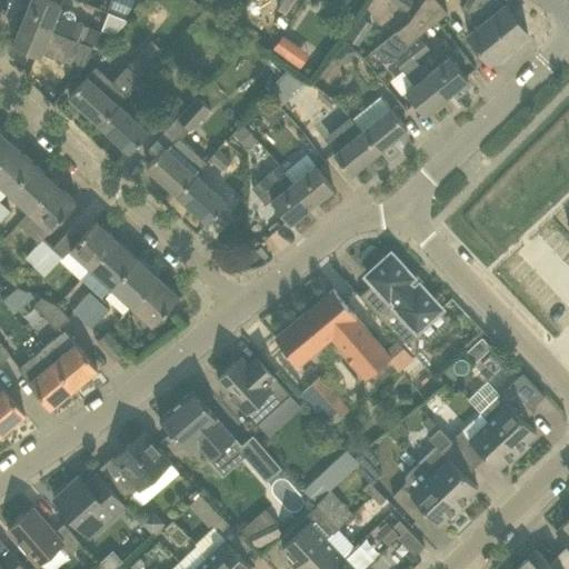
[(83,42),(90,26),(76,20),(76,15),(73,11),(69,9),(65,10),(61,15),(58,13),(62,5),(51,0),(31,0),(23,19),(83,42)]
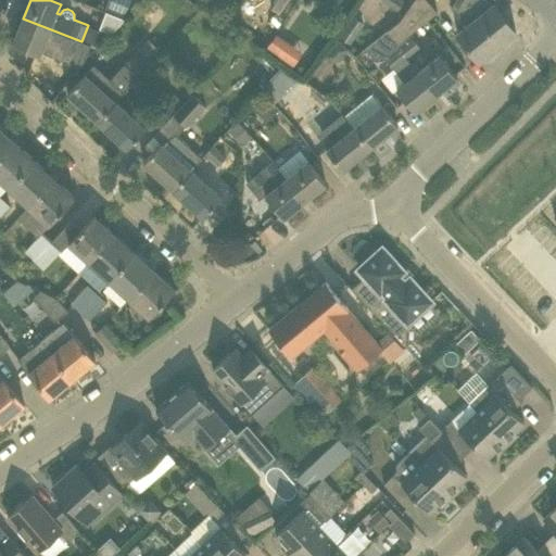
[(108,0),(105,9),(124,16),(130,0),(108,0)]
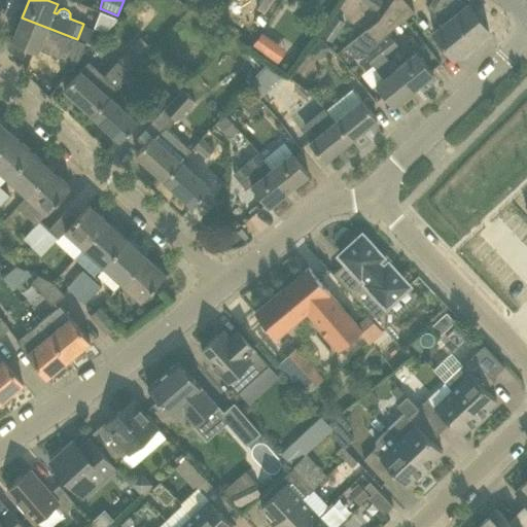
[(362,0),(376,9),(381,0),(362,0)]
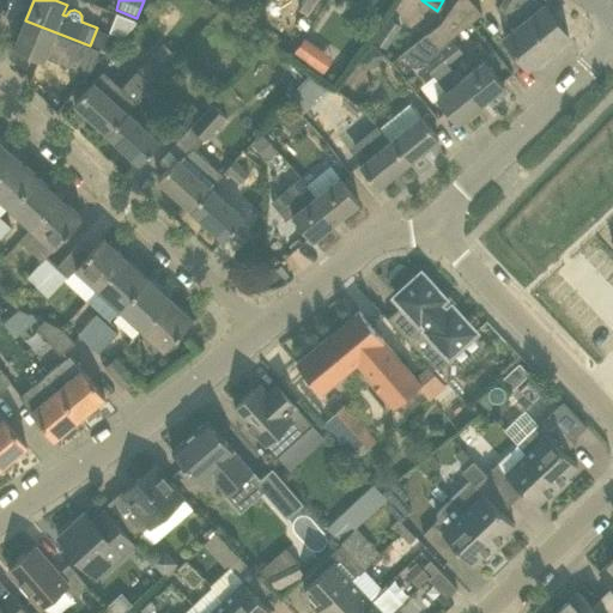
[(469,0),(455,0),(439,23),(425,35),(436,48),(451,36),(481,12),(469,0)]
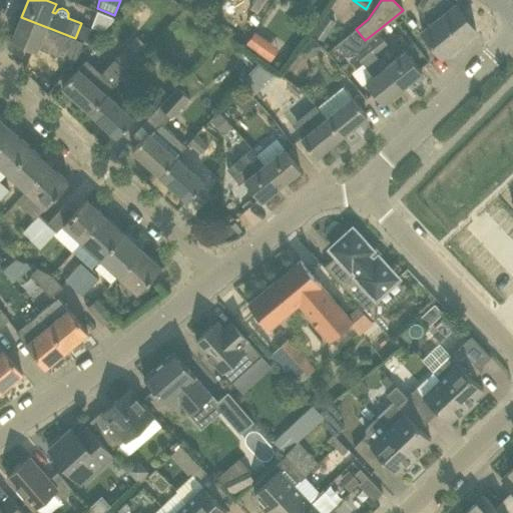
[(455,4),(449,0),(420,0),(416,6),(435,20),(455,4)]
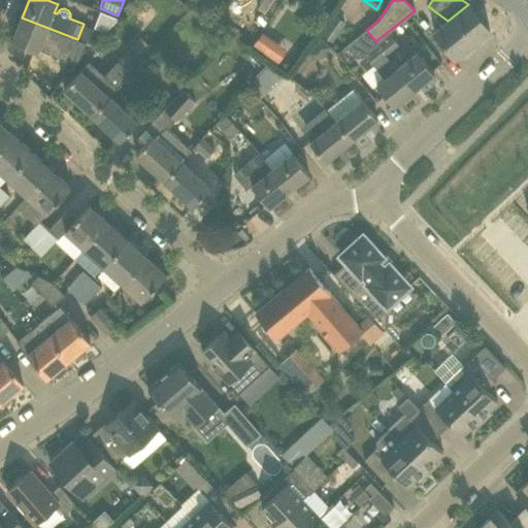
[(434,31),(455,57),(490,29),(468,4),(448,21),(434,31)]
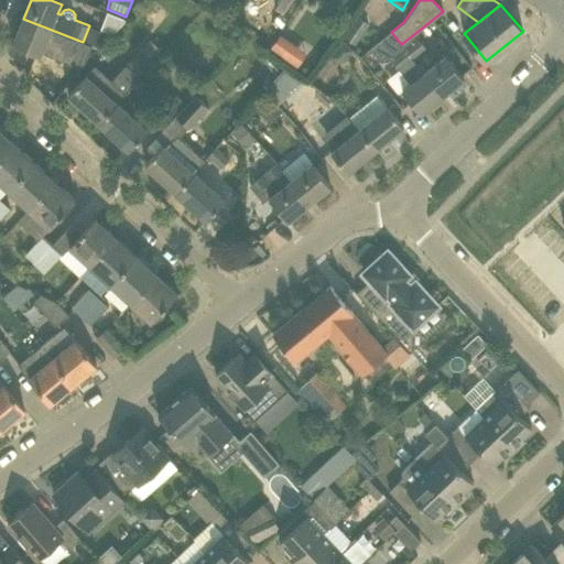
[(357,15),(343,36),(355,44),(369,24),(357,15)]
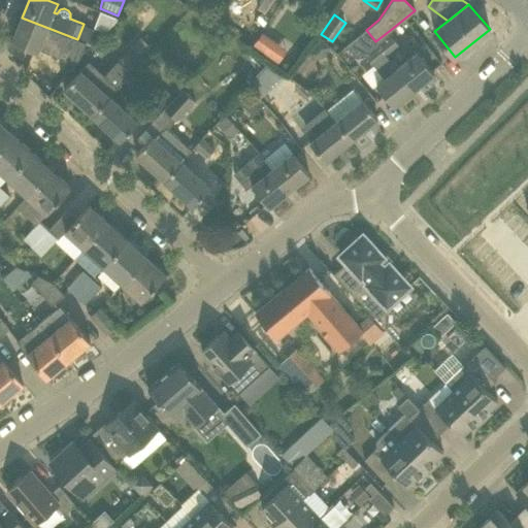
[(12,41),(38,52),(41,42),(79,58),(86,43),(77,39),(22,18),(12,41)]
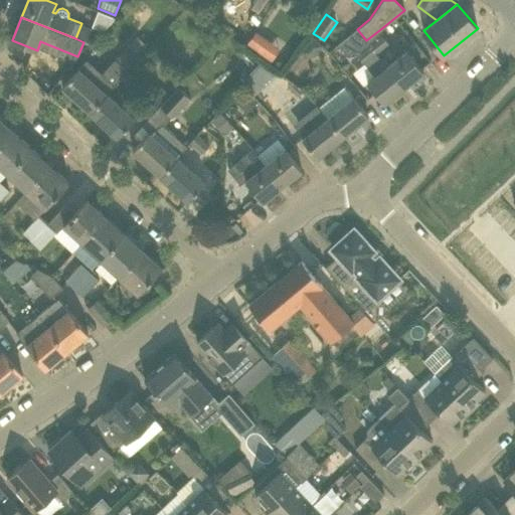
[(91,43),(97,29),(95,28),(81,23),(75,38),(83,42),(83,41),(91,43)]
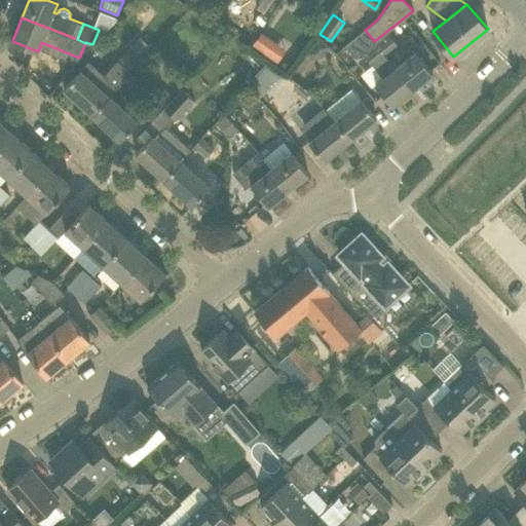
[(345,45),(355,58),(365,57),(382,78),(375,83),(392,105),(413,88),(396,68),(384,54),(374,41),(365,30),(345,45)]
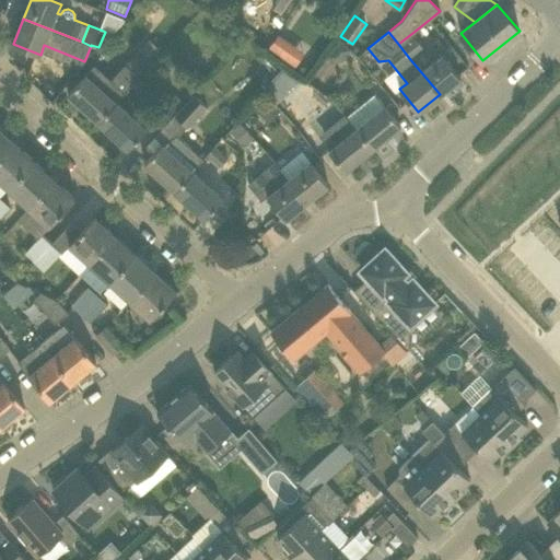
[(423,47),(412,33),(398,44),(409,58),(423,47)]
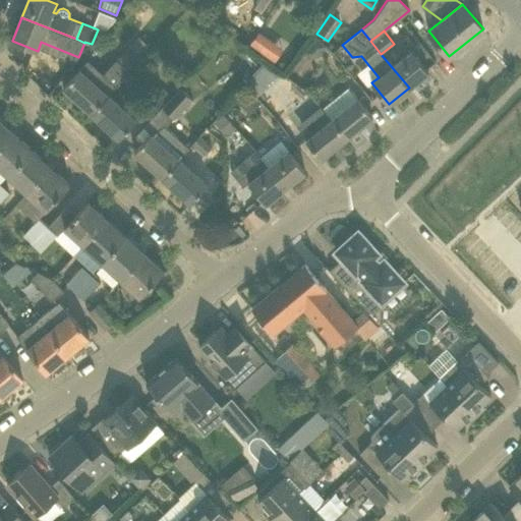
[(261,51),(270,40),(261,33),(251,45),(261,51)]
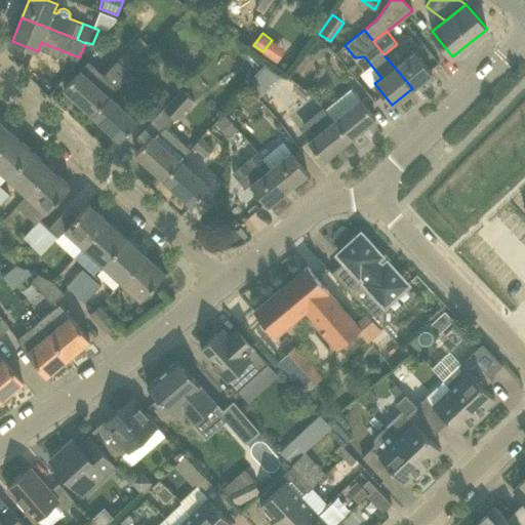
[(321,56),(329,45),(318,38),(307,53),(313,57),(321,56)]
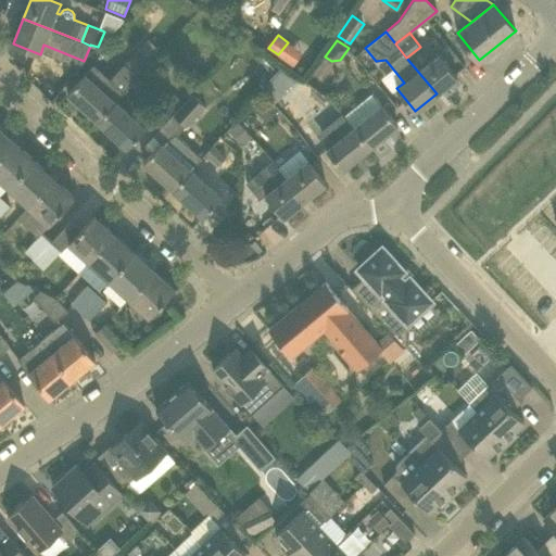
[(148,65),(147,65),(148,63),(135,52),(125,64),(124,63),(117,71),(130,84),(148,65)]
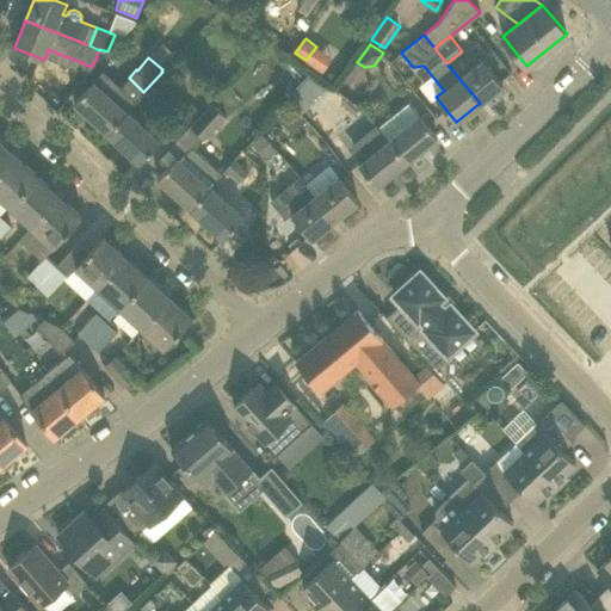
[(477,65),(460,79),(480,103),(503,85),(482,60),(477,65)]
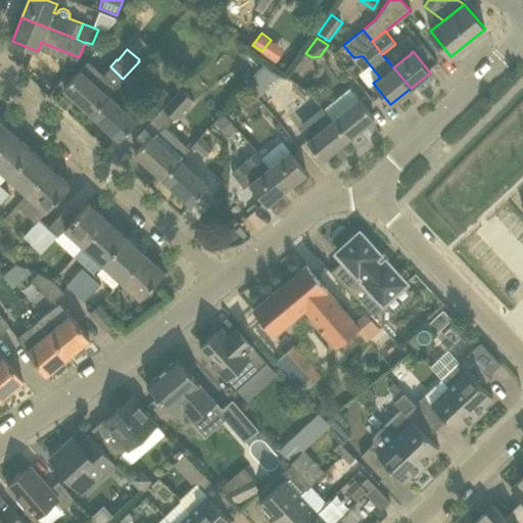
[(59,72),(62,54),(50,52),(46,68),(59,72)]
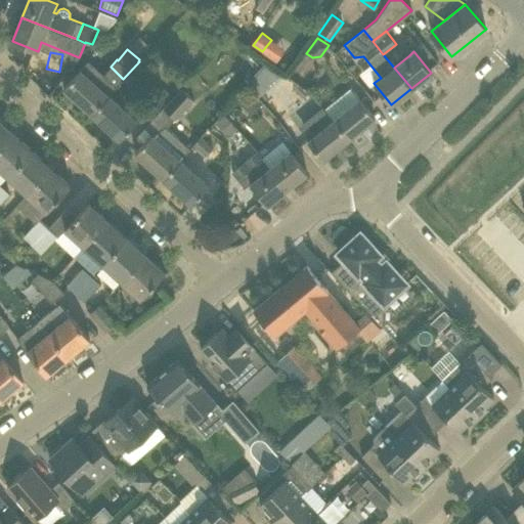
[(118,85),(103,74),(89,60),(64,88),(92,113),(110,94),(118,85)]
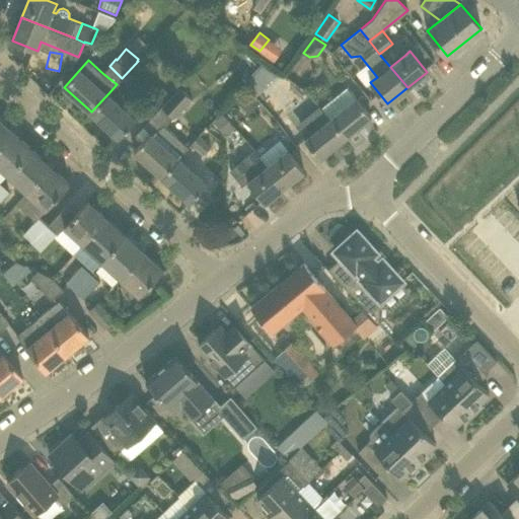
[(148,72),(138,61),(122,78),(121,80),(132,90),(148,72)]
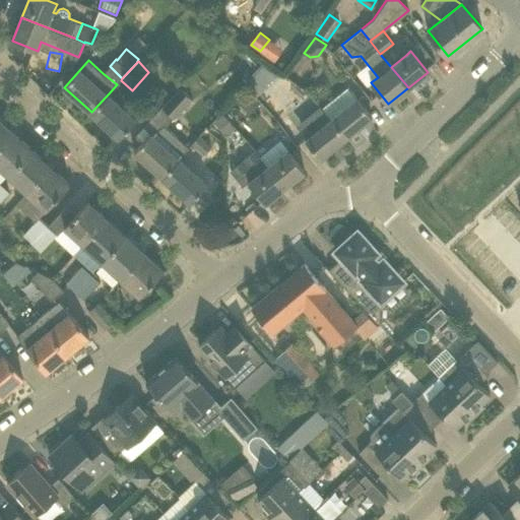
[(266,87),(254,74),(244,85),(256,96),(266,87)]
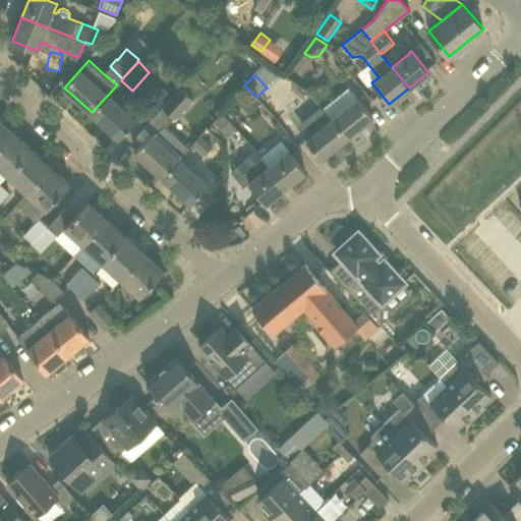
[(333,118),(347,137),(373,117),(357,98),(348,87),(324,107),(333,118)]
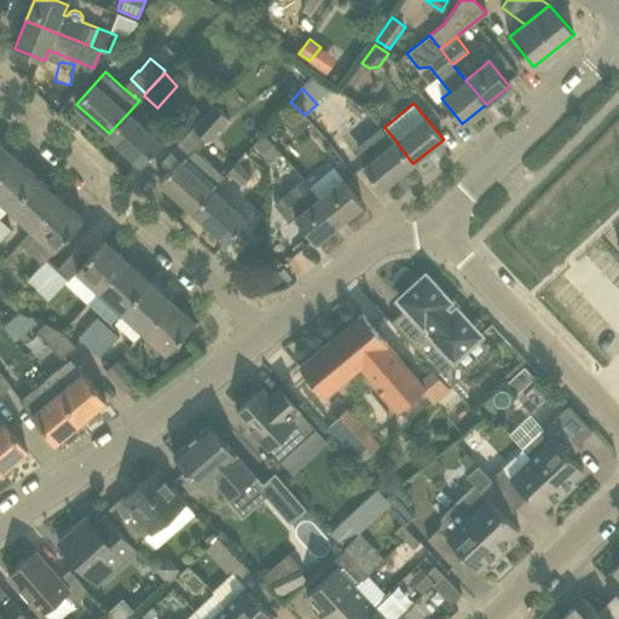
[(186,131),(204,113),(195,104),(178,122),(186,131)]
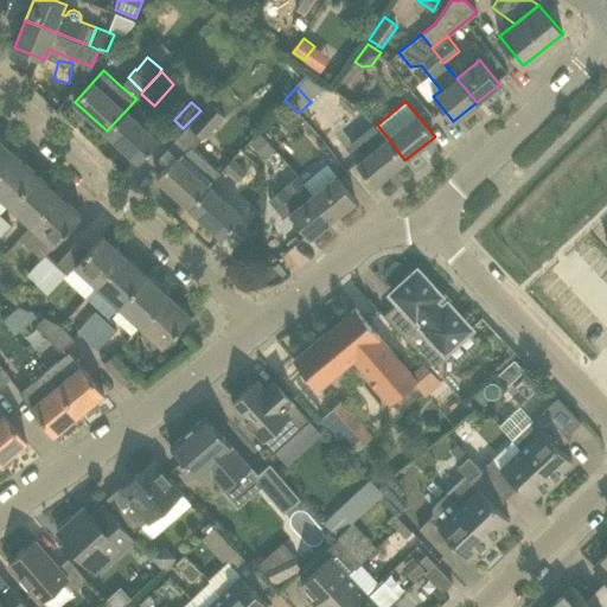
[(223,115),(210,103),(191,125),(204,136),(223,115)]
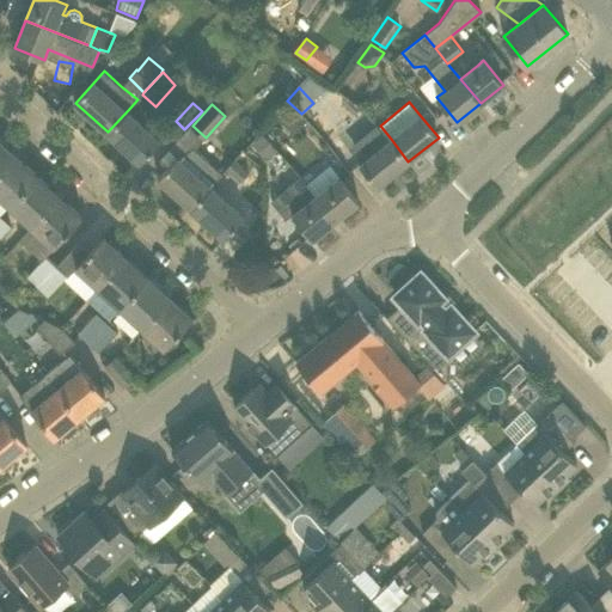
[(293,134),(306,121),(291,105),(279,118),(293,134)]
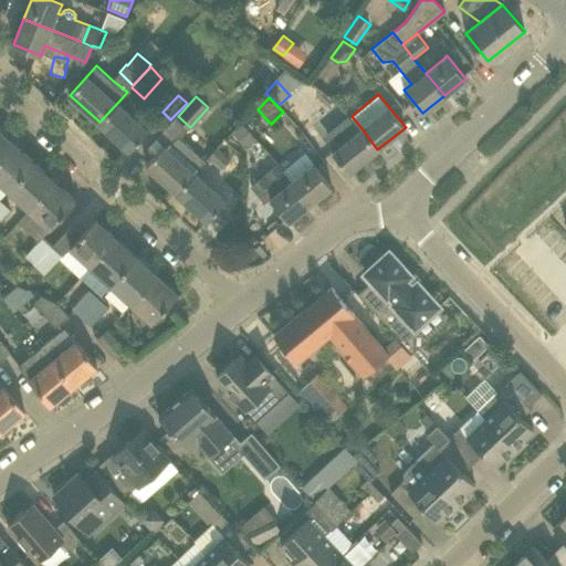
[(100,122),(129,150),(148,129),(118,102),(100,122)]
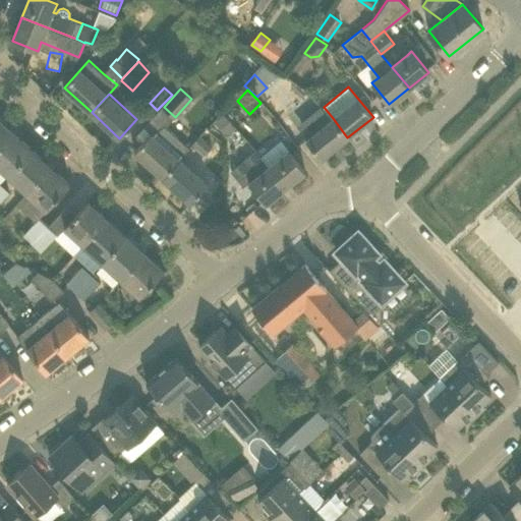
[(236,128),(223,113),(215,121),(214,121),(227,136),(228,135),(236,128)]
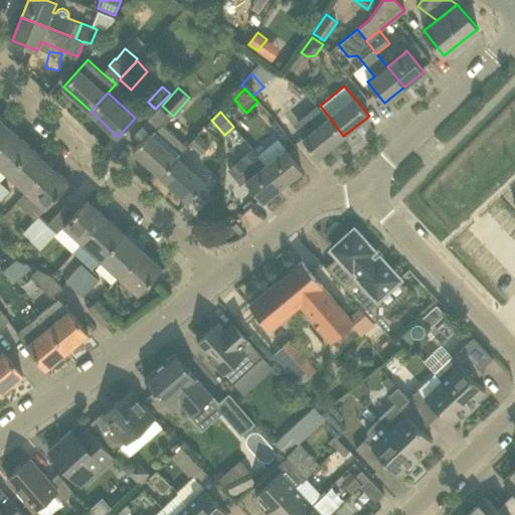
[(303,139),(318,157),(343,136),(329,117),(303,139)]
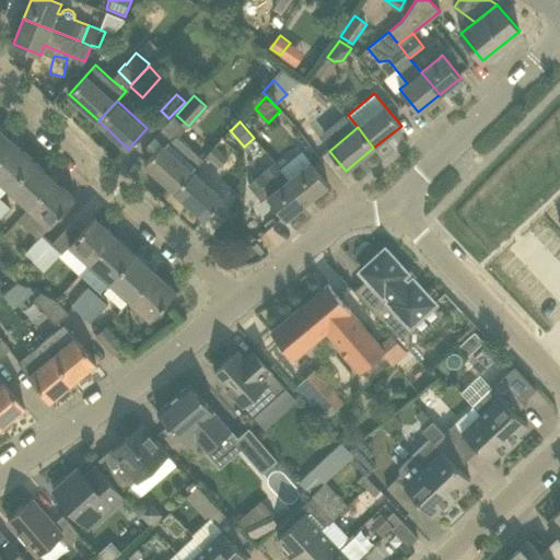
[(0,128),(0,156),(14,141),(0,128)]
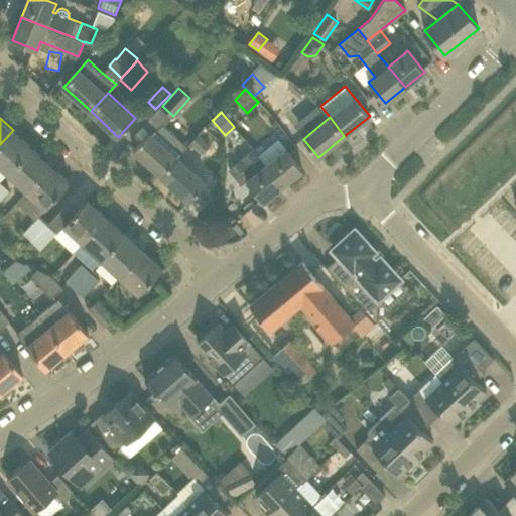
[(150,132),(133,150),(161,175),(177,157),(187,145),(164,125),(155,130),(152,134),(150,132)]
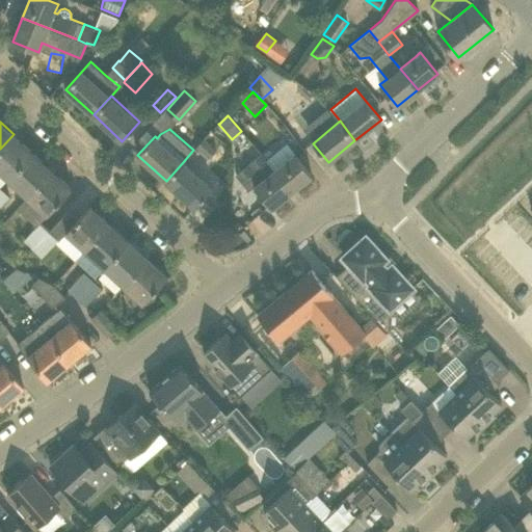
[(0,170),(8,179),(33,153),(14,134),(0,149),(0,170)]
